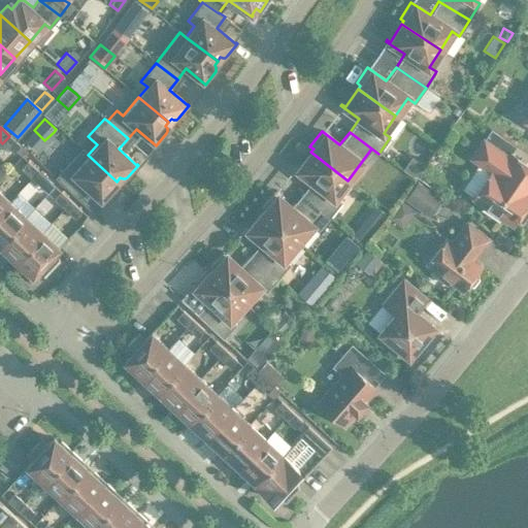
[(9,136),(2,143),(12,154),(20,145),(9,136)]
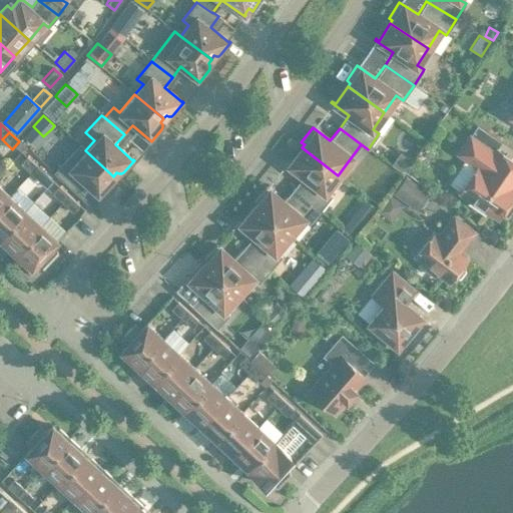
[(469,136),(458,153),(477,166),(459,192),(497,218),(500,213),(506,217),(512,206),(512,196),(512,193),(512,191),(509,189),(512,183),(512,162),(496,151),(494,153),(469,136)]
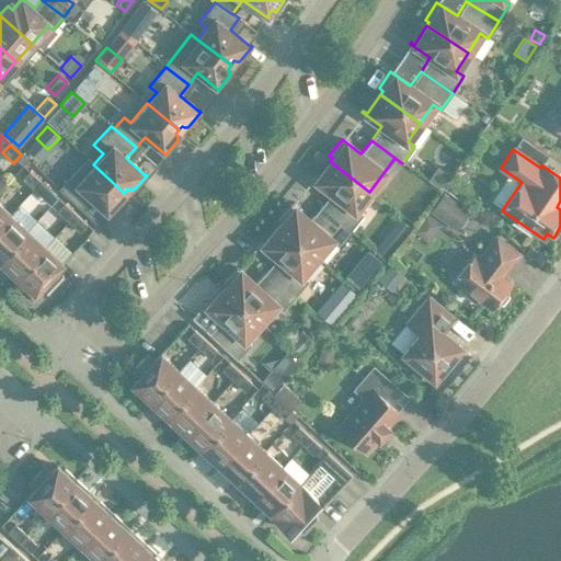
[(124,193),(93,164),(87,159),(59,190),(79,209),(90,197),(109,215),(109,216),(110,217),(121,204),(122,202),(122,198),(121,196),(124,193)]
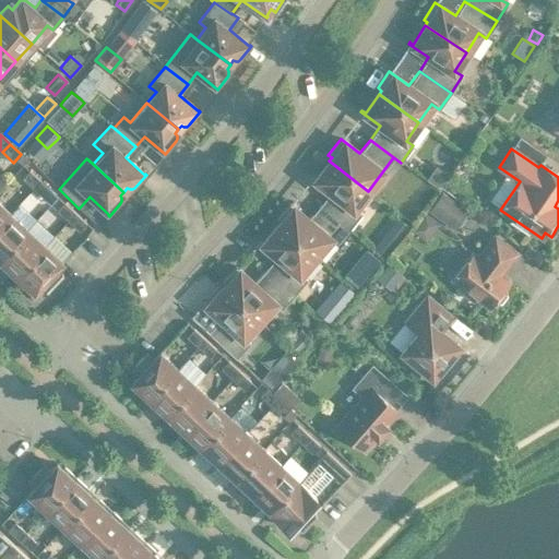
[(319,205),(348,230),(361,214),(354,209),(368,191),(329,161),(316,179),(311,176),(310,177),(330,192),(319,205)]
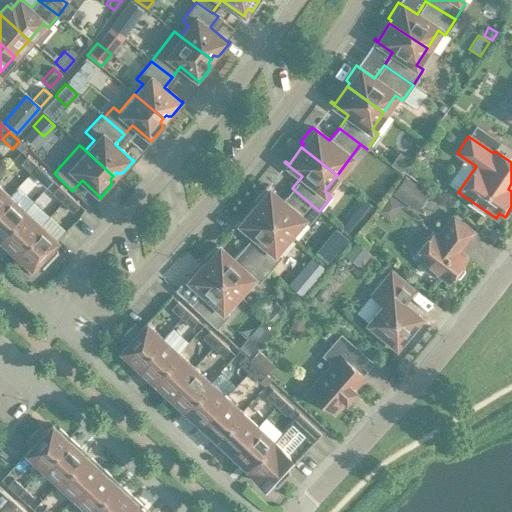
[(26,156),(19,163),(29,173),(36,166),(26,156)]
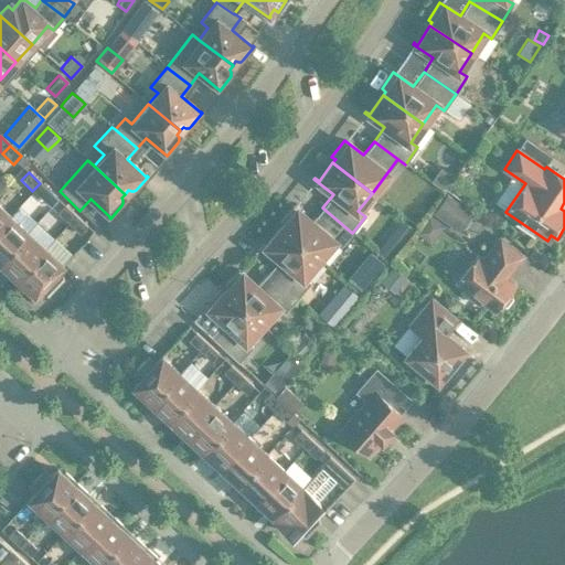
[(18,183),(4,200),(13,206),(27,190),(18,183)]
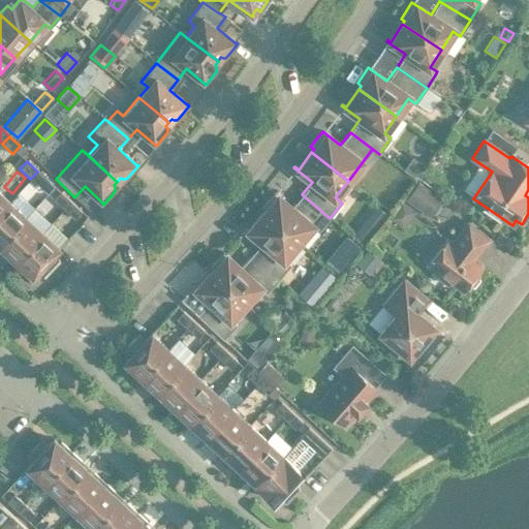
[(30,179),(41,189),(49,181),(37,172),(30,179)]
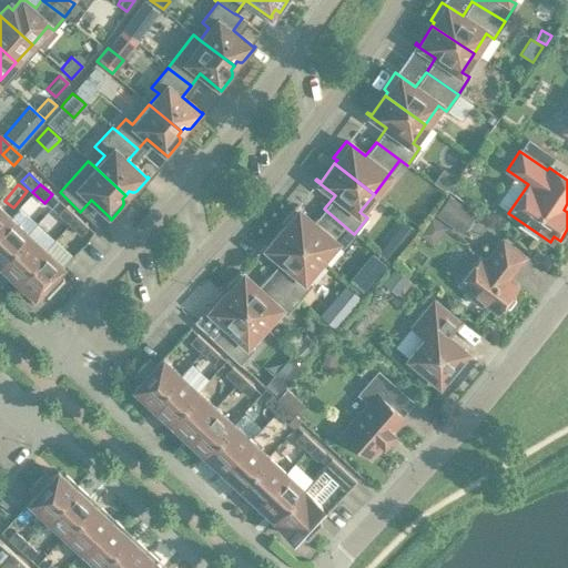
[(475,216),(447,196),(434,215),(460,235),(475,216)]
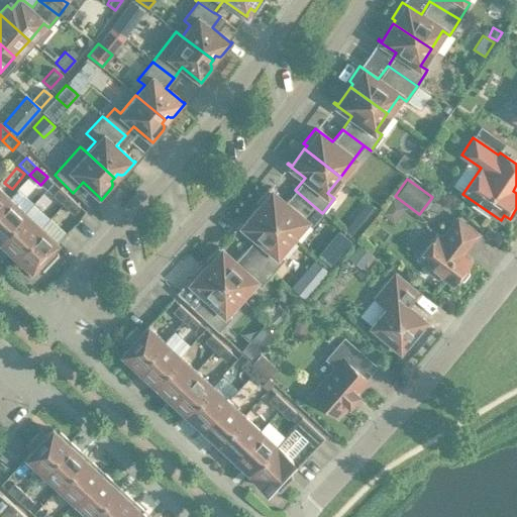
[(59,188),(52,195),(62,204),(69,197),(59,188)]
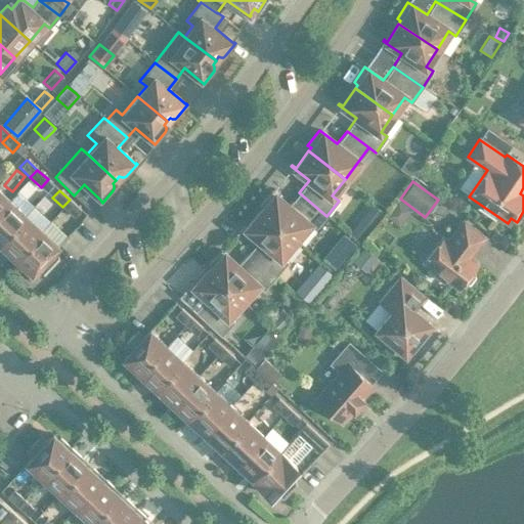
[(259,211),(295,241),(308,225),(314,230),(326,216),(299,192),(289,206),(271,190),(259,206),(262,208),(259,211)]
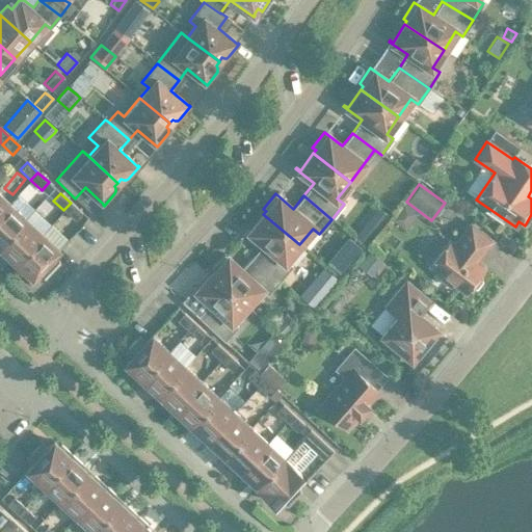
[(0,212),(8,204),(0,195),(0,212)]
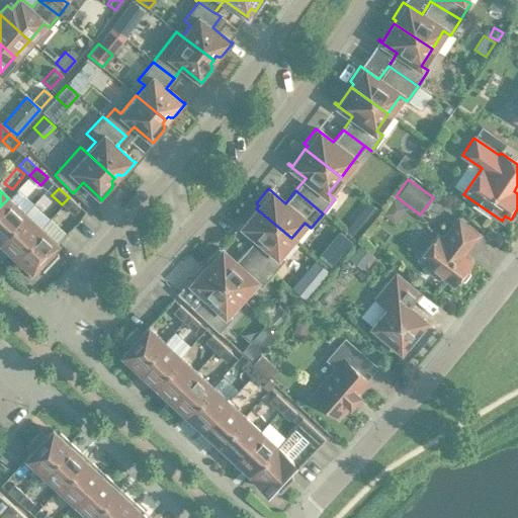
[(69,197),(62,204),(72,214),(79,207),(69,197)]
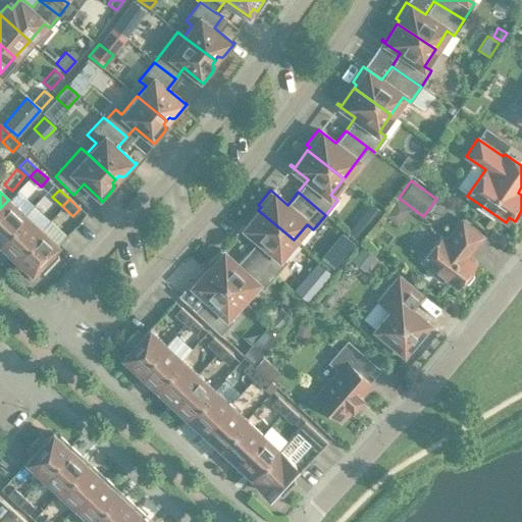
[(396,199),(388,208),(402,218),(409,209),(396,199)]
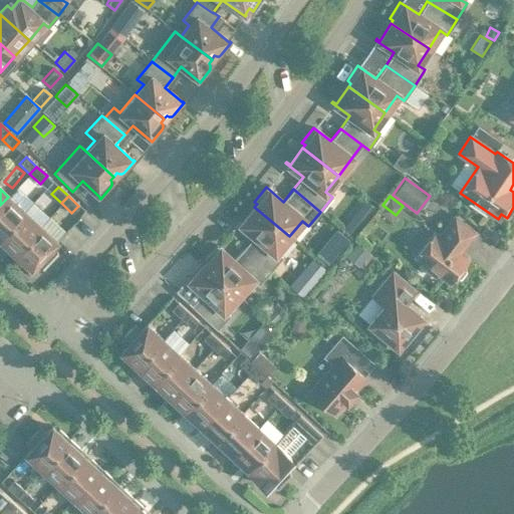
[(0,237),(24,212),(8,197),(0,205),(0,237)]
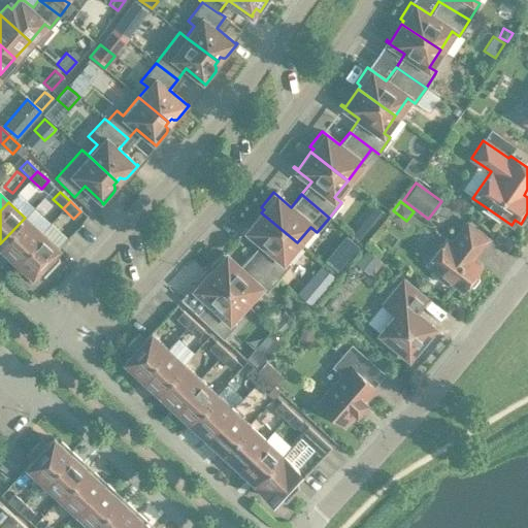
[(250,255),(277,278),(290,264),(284,259),(297,242),(261,212),(248,229),(244,227),(243,228),(261,242),(250,255)]
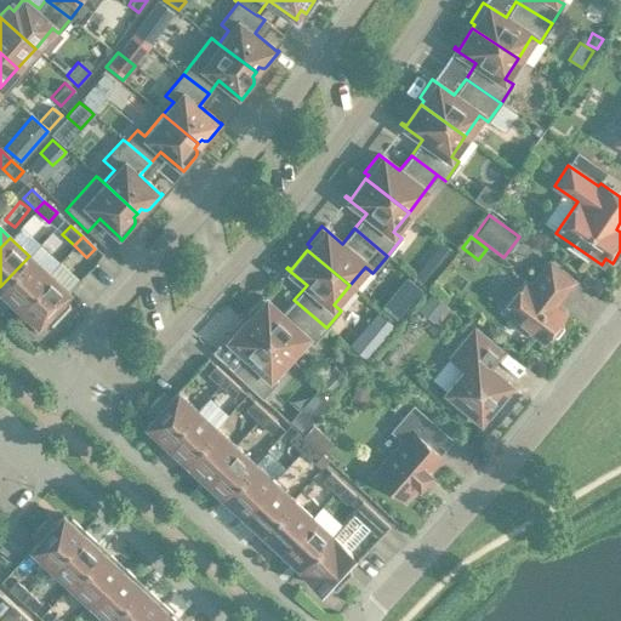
[(15,309),(49,273),(29,256),(0,286),(0,291),(5,296),(3,297),(15,309)]
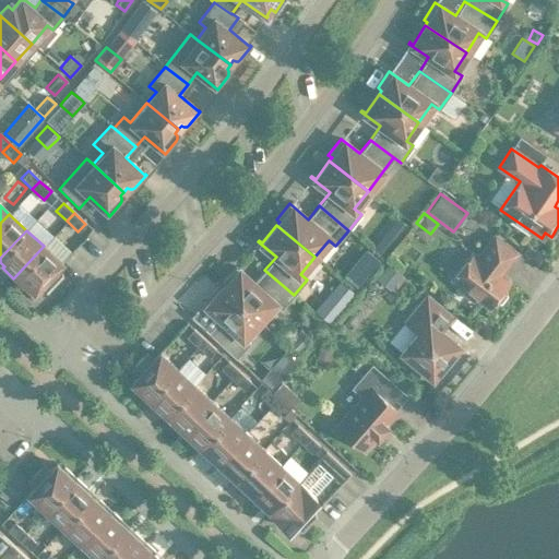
[(383,234),(372,249),(384,258),(395,244),(383,234)]
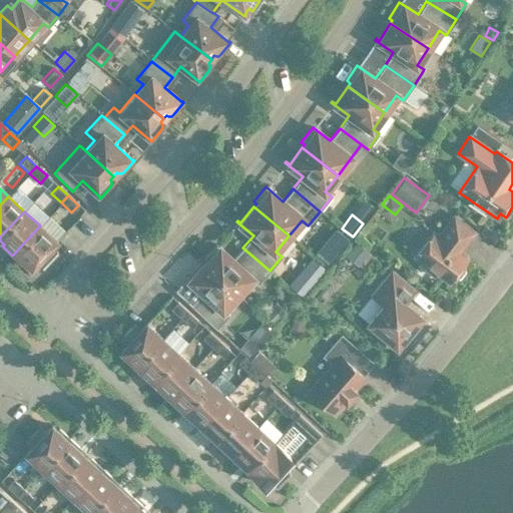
[(474,232),(453,216),(438,236),(433,232),(414,257),(426,266),(423,270),(434,278),(436,274),(448,283),(467,259),(457,251),(461,245),(463,246),(474,232)]
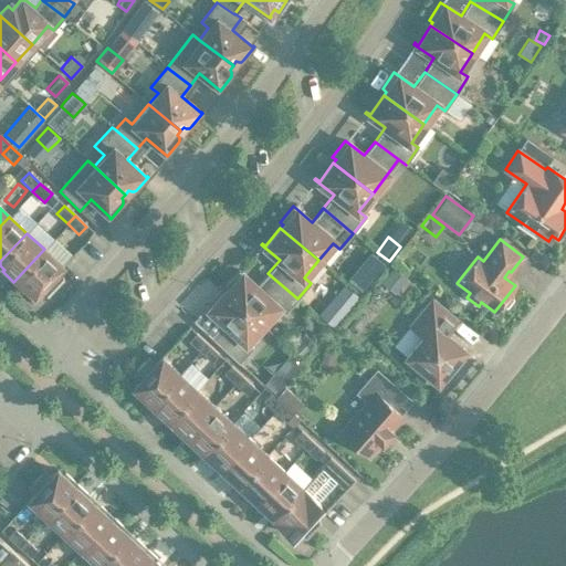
[(44,249),(13,282),(25,292),(27,291),(33,296),(42,287),(48,292),(45,295),(46,296),(63,279),(61,278),(59,280),(54,275),(62,265),(61,265),(71,255),(53,240),(44,249)]
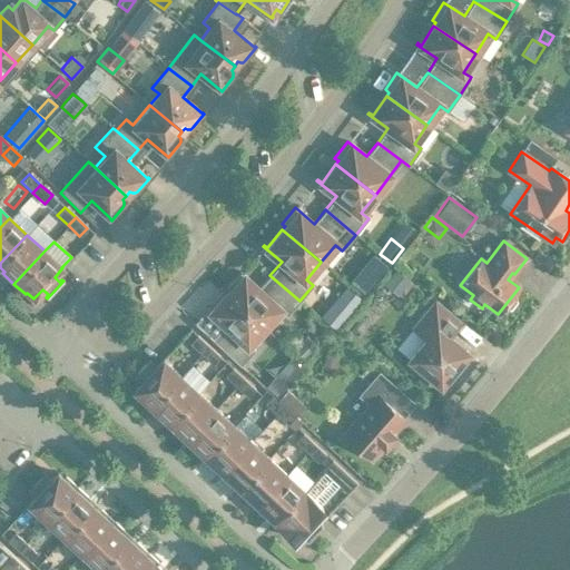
[(396,269),(386,281),(400,293),(410,281),(396,269)]
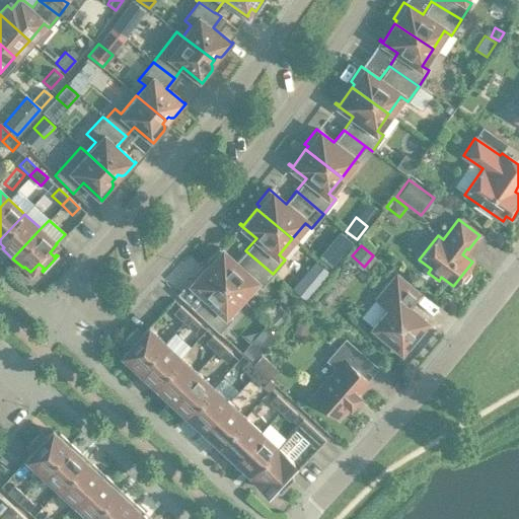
[(273,274),(245,250),(235,263),(218,247),(206,262),(209,265),(206,267),(240,298),(253,283),(260,288),(273,274)]
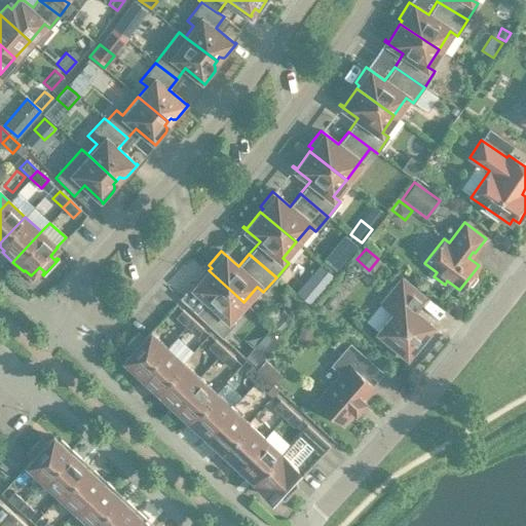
[(229,317),(243,302),(209,270),(194,287),(191,284),(190,285),(207,300),(195,313),(221,338),(235,323),(229,317)]
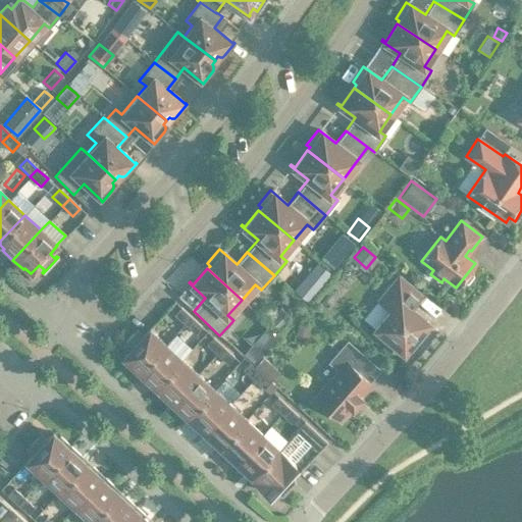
[(375,328),(403,352),(408,346),(411,349),(425,332),(422,329),(427,323),(410,309),(421,296),(398,276),(377,301),(389,311),(375,328)]
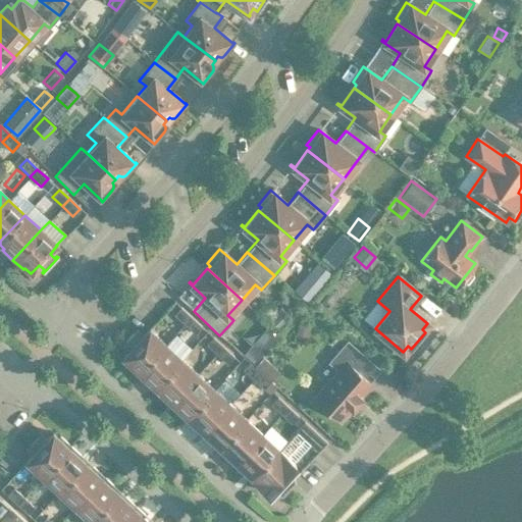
[(179,307),(172,315),(184,324),(191,317),(179,307)]
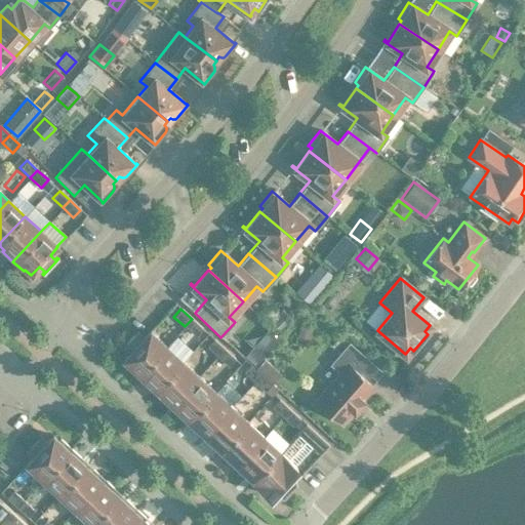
[(275,316),(269,322),(281,332),(287,325),(292,319),(281,309),(275,316)]
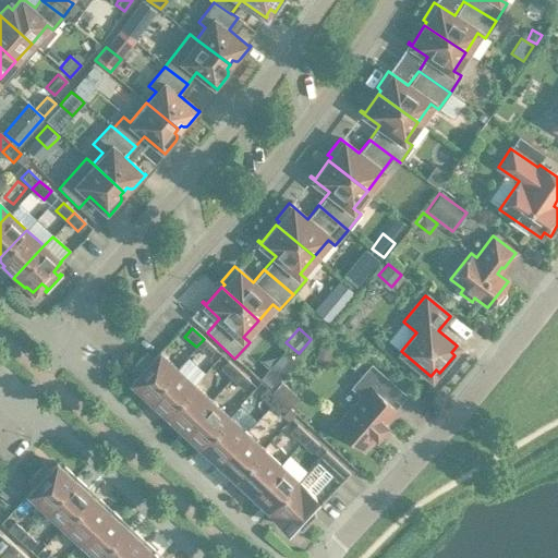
[(204,339),(196,347),(207,358),(215,349),(204,339)]
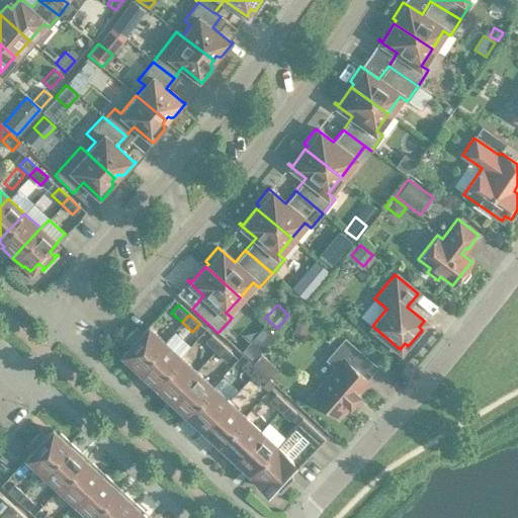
[(293,326),(307,330),(309,321),(295,318),(293,326)]
